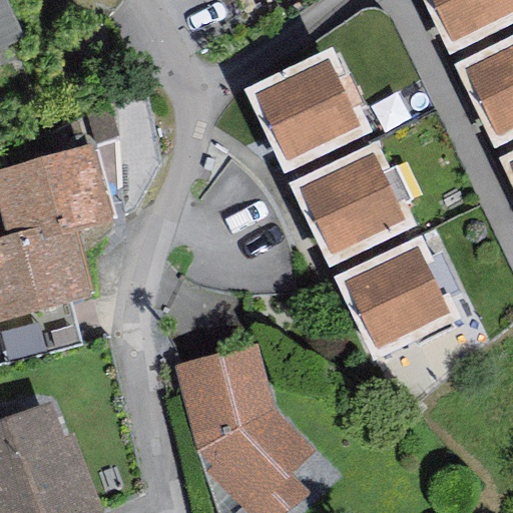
[(0,0),(0,53),(25,42),(6,0),(0,0)]
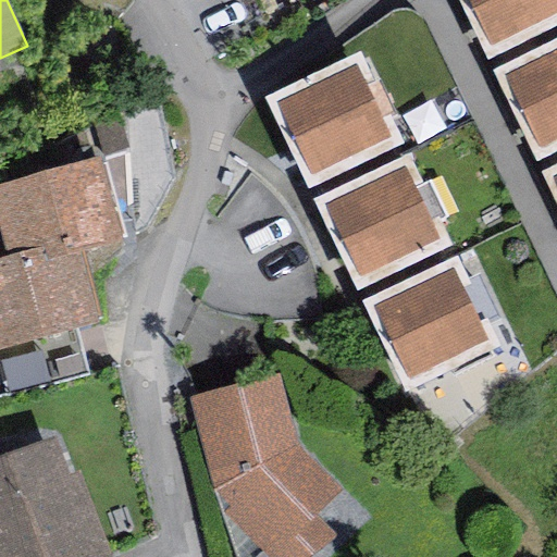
[(556,0),(468,0),(490,44),(556,11),(556,0)]
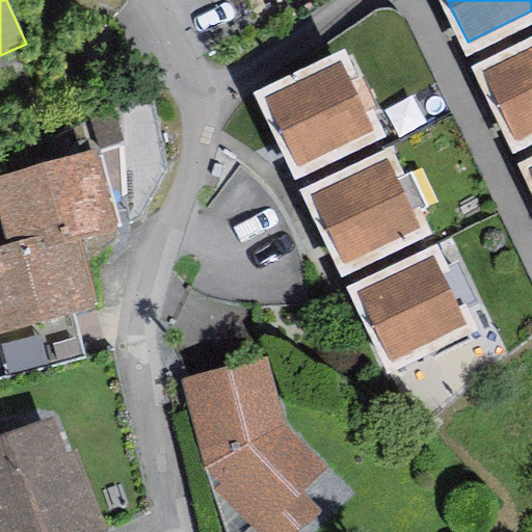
[(531,44),(482,68),(515,137),(531,129),(531,44)]
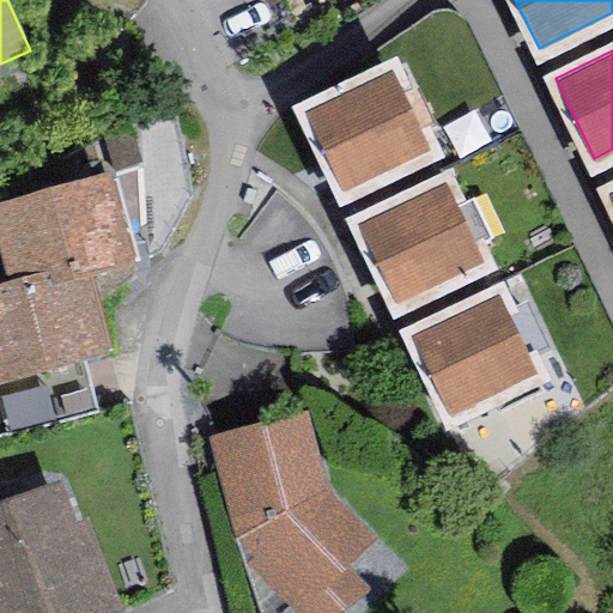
[(393,70),(305,111),(344,192),(431,150),(393,70)]
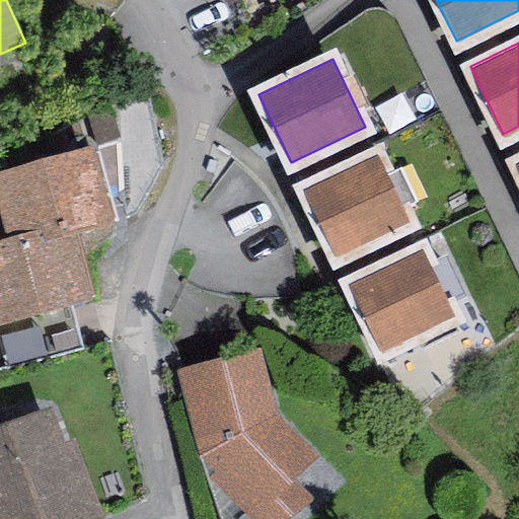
[(91,147),(0,171),(0,219),(5,239),(22,235),(25,247),(73,235),(113,224),(91,147)]
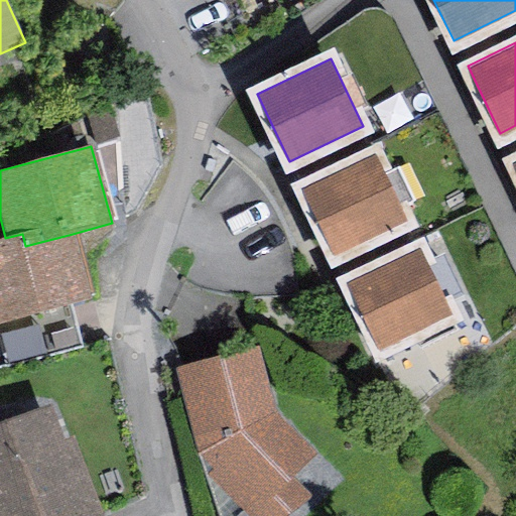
[(374,154),(300,188),(333,256),(406,222),(374,154)]
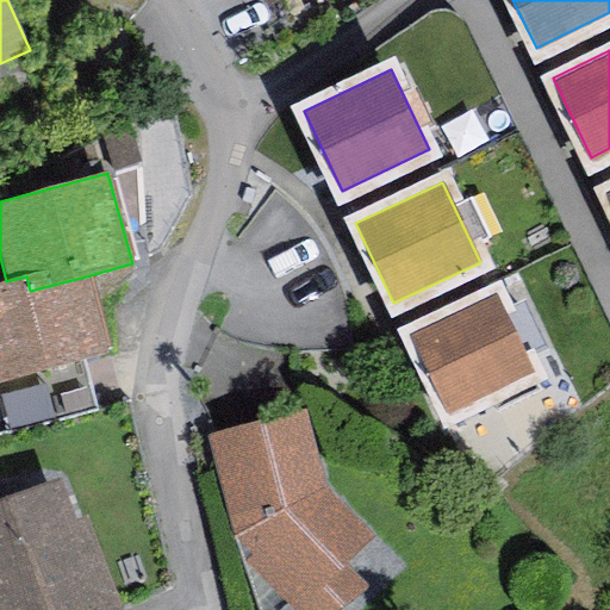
[(6,281),(0,282),(0,406),(7,433),(95,409),(82,359),(106,353),(86,277),(30,291),(26,277),(6,281)]
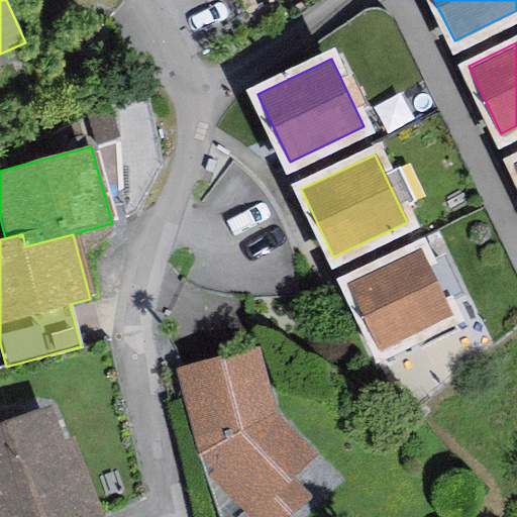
[(420,249),(346,284),(379,351),(452,317),(420,249)]
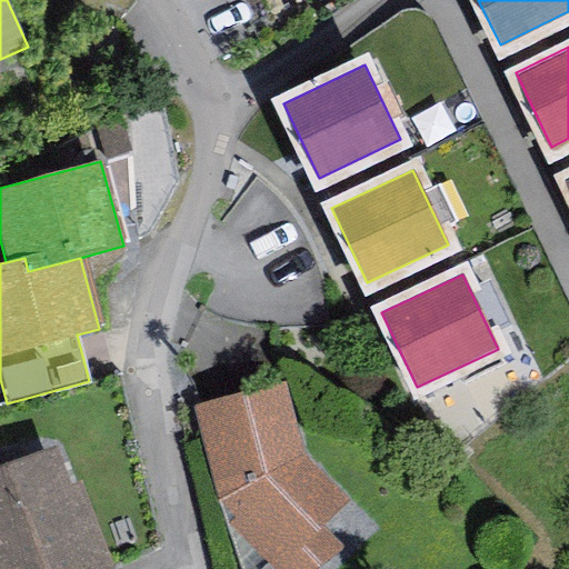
[(285,382),(191,408),(218,502),(240,568),(316,568),(342,547),(321,527),(347,501),(302,455),(285,382)]
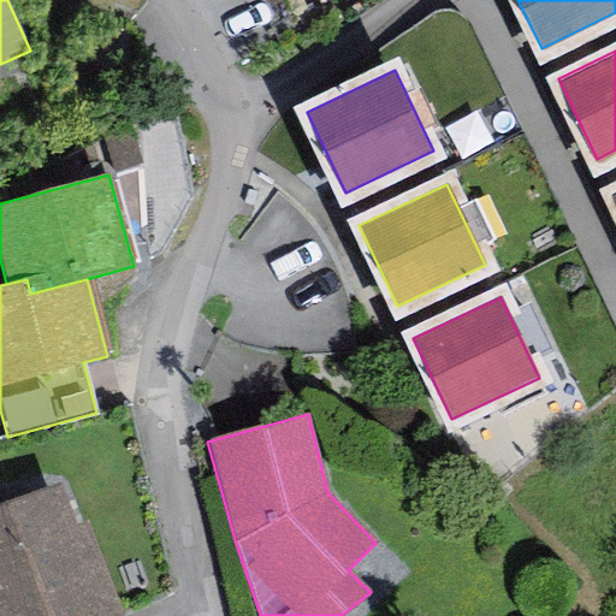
[(61,481),(0,504),(0,615),(123,615),(88,520),(77,523),(61,481)]
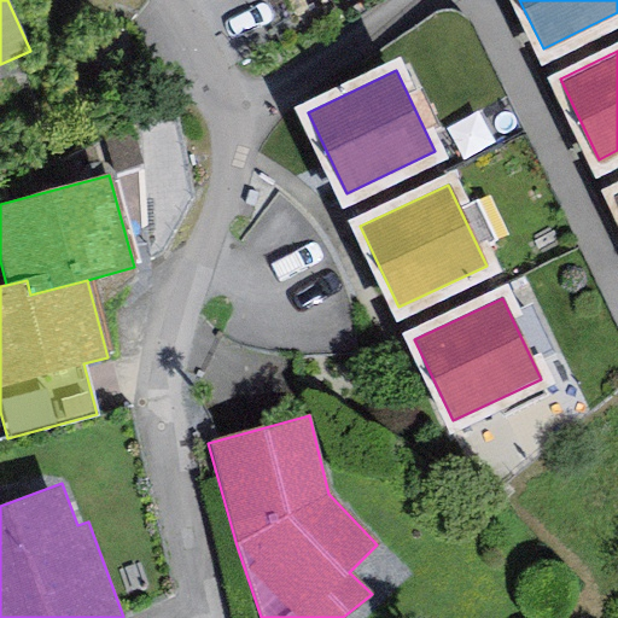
All buildings are outlined.
